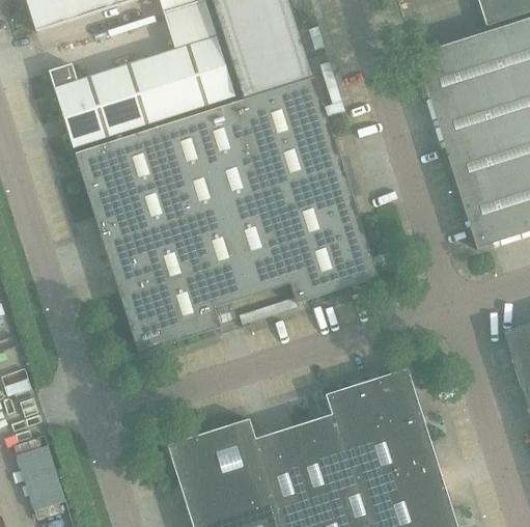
[(25,0),(35,30),(130,0),(25,0)]
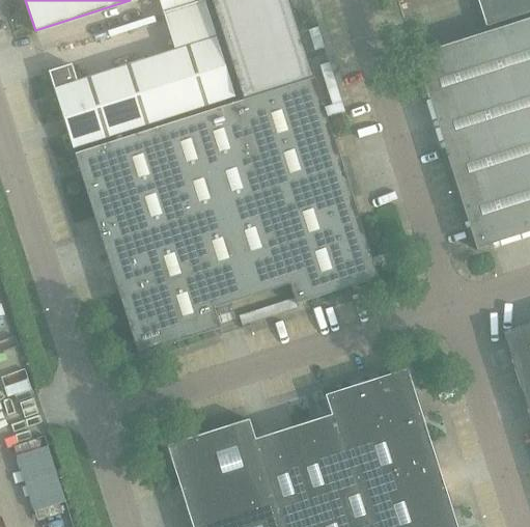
[(48,70),(73,146),(234,95),(204,0),(197,0),(163,11),(174,48),(77,80),(72,62),(48,70)]
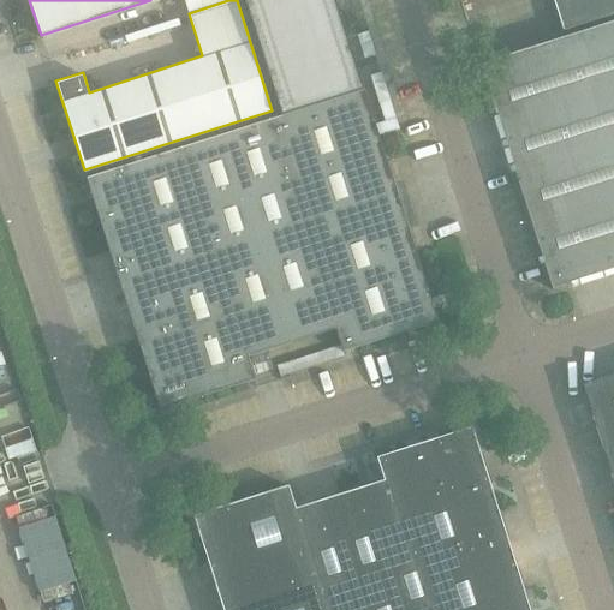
[(243,0),(280,114),(363,88),(334,0),(243,0)]
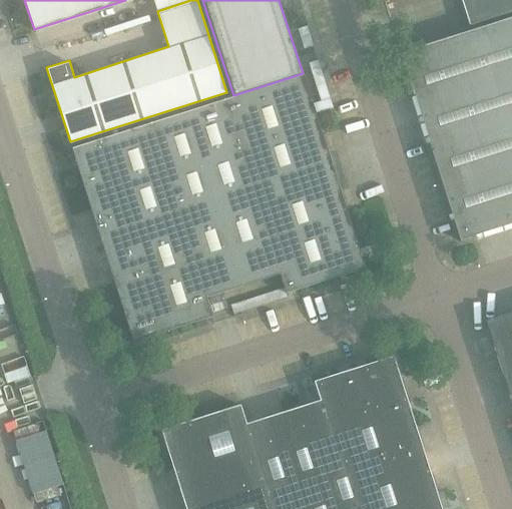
[(460,0),(469,24),(511,9),(511,0),(460,0)]
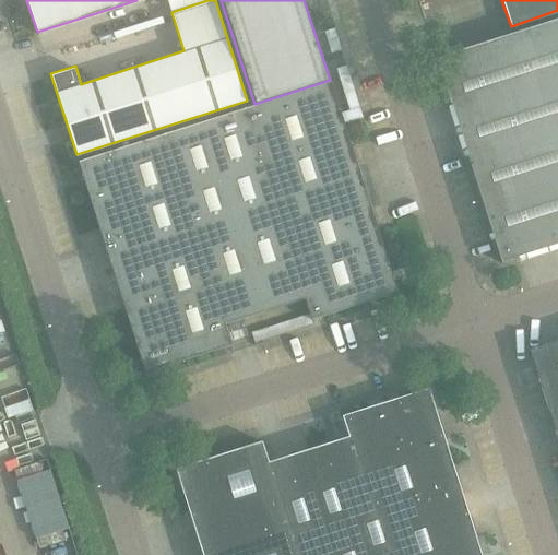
[(557,16),(436,57),(501,261),(557,243),(557,16)]
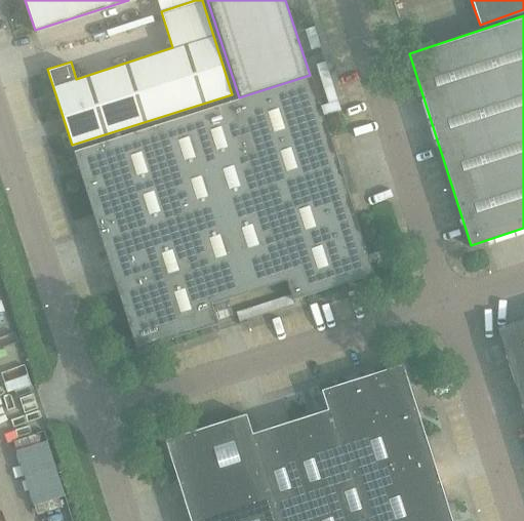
[(373,273),(310,75),(239,97),(73,151),(135,348),(216,322),(209,303),(287,278),(293,297),(373,273)]
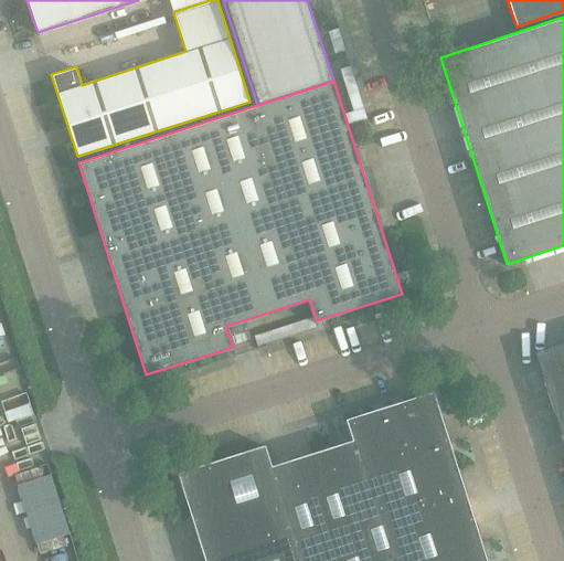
[(563,341),(534,352),(563,445),(563,341)]
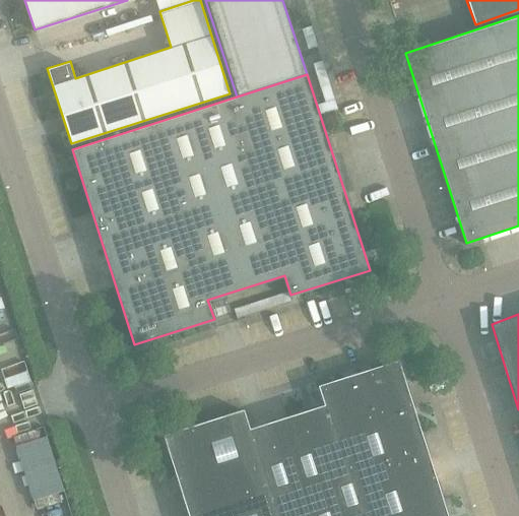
[(164,435),(189,515),(447,515),(398,361),(318,386),(324,405),(249,429),(243,409),(164,435)]
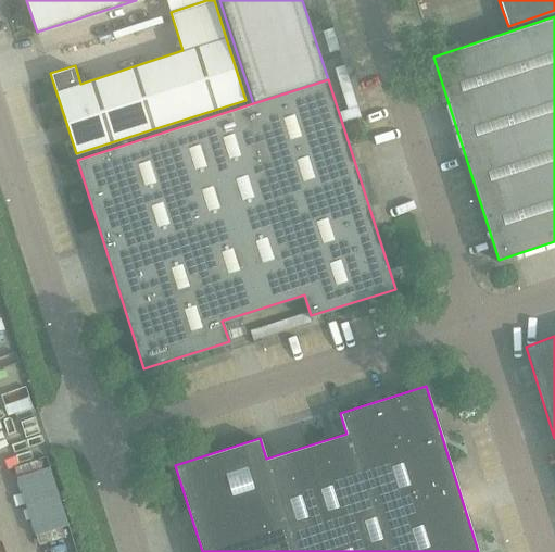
[(52,462),(19,472),(36,531),(70,522),(52,462)]
